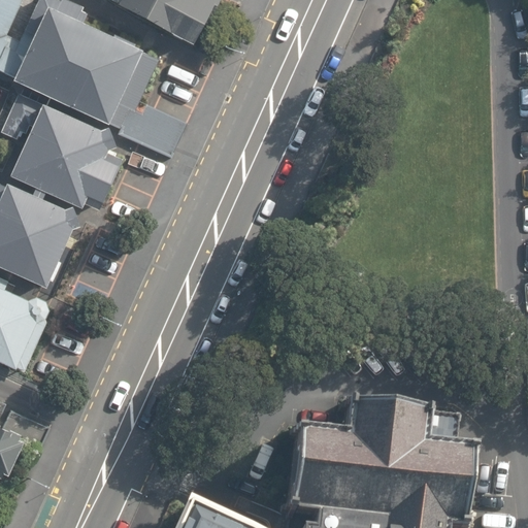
[(13,77),(119,127),(120,126),(122,127),(119,133),(172,157),(189,122),(146,102),(141,112),(132,108),(126,120),(124,119),(130,105),(136,108),(159,58),(141,50),(141,47),(135,44),(135,42),(114,33),(114,35),(84,21),(89,8),(71,0),(37,0),(20,39),(8,34),(24,0),(0,0),(0,69),(14,76),(13,77)]
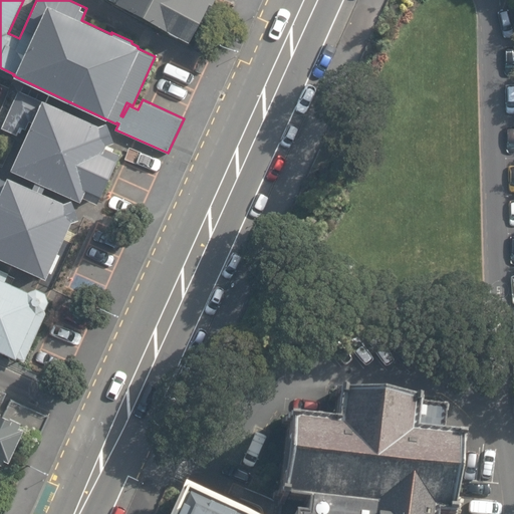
[(114,0),(188,41),(208,3),(211,4),(212,0),(114,0)]
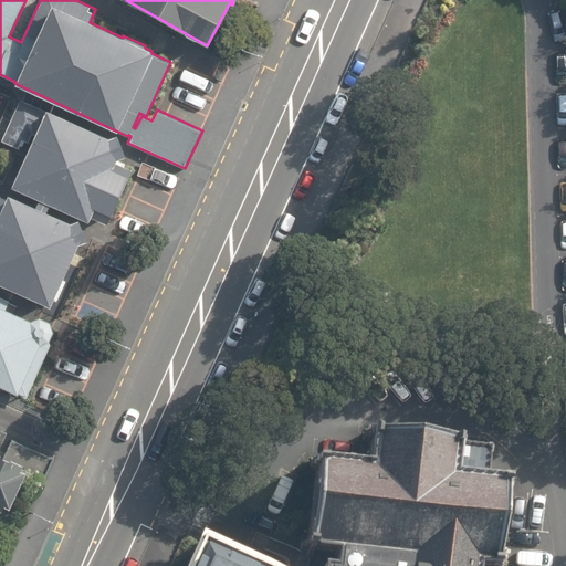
[(28,149),(11,185),(87,219),(93,206),(109,213),(130,168),(114,160),(117,157),(124,155),(116,134),(107,136),(105,136),(45,108),(41,117),(24,109),(16,109),(1,140),(18,148),(19,146),(28,149)]
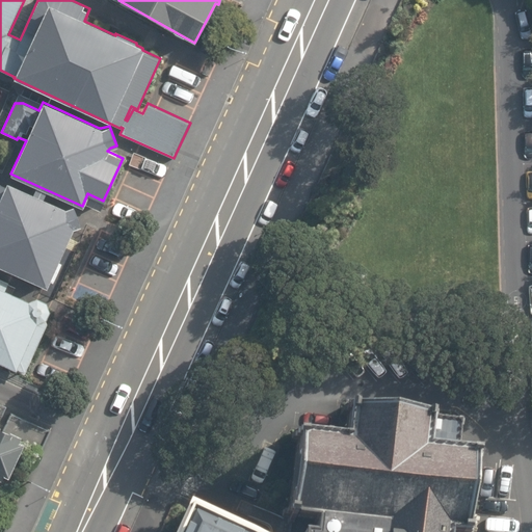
[(0,267),(46,288),(73,228),(81,224),(73,206),(65,208),(43,197),(45,193),(34,188),(32,193),(6,182),(5,185),(0,183),(0,267)]
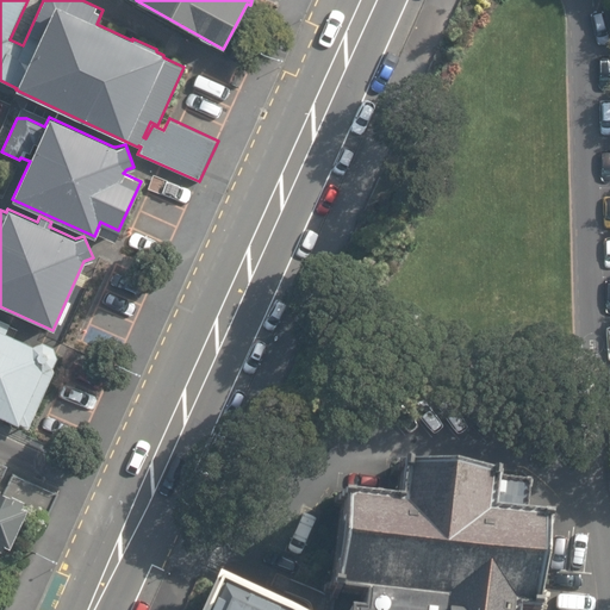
[(0,329),(0,414),(17,421),(18,418),(30,424),(53,371),(51,366),(55,356),(53,346),(41,340),(31,343),(0,329)]
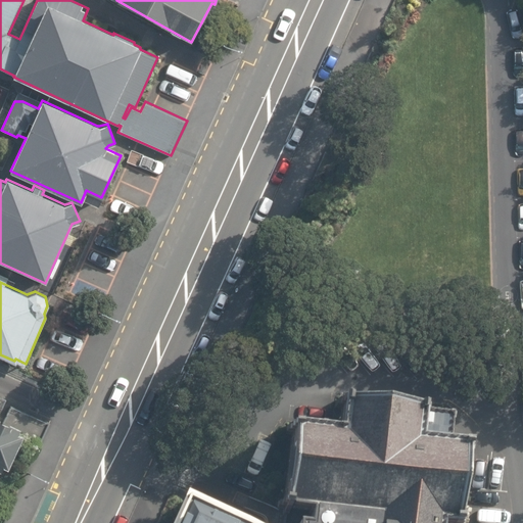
[(443,522),(444,522),(460,522),(469,441),(450,439),(452,430),(453,413),(425,410),(426,405),(384,398),(343,394),(339,426),(293,421),(283,503),(285,504),(311,507),(310,519),(298,518),(297,522),(443,522)]
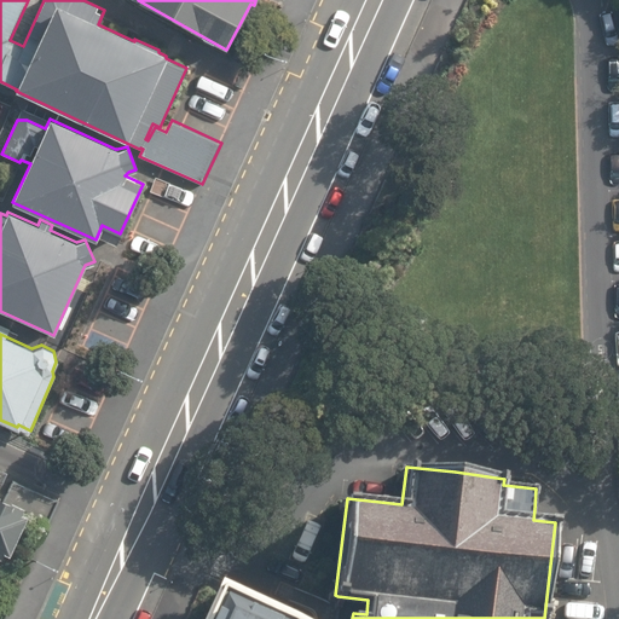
[(0,555),(1,556),(4,550),(10,553),(25,516),(19,514),(22,507),(0,497),(0,474),(1,472),(0,470),(0,555)]
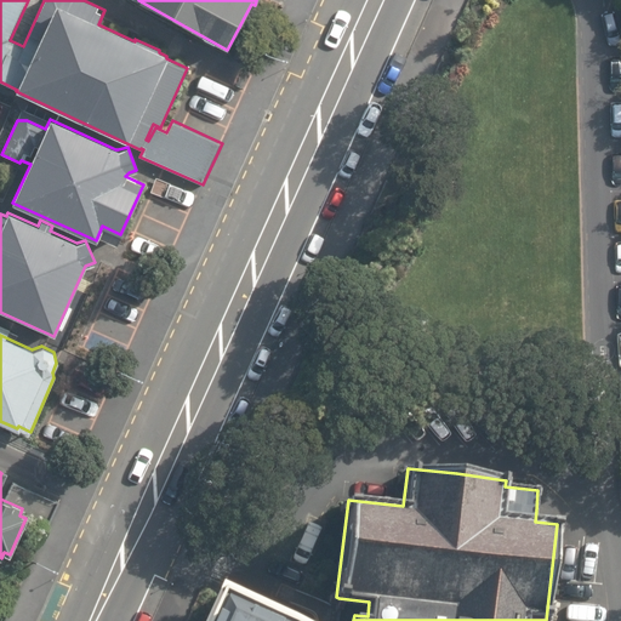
[(300,620),(222,586),(205,620),(300,620)]
